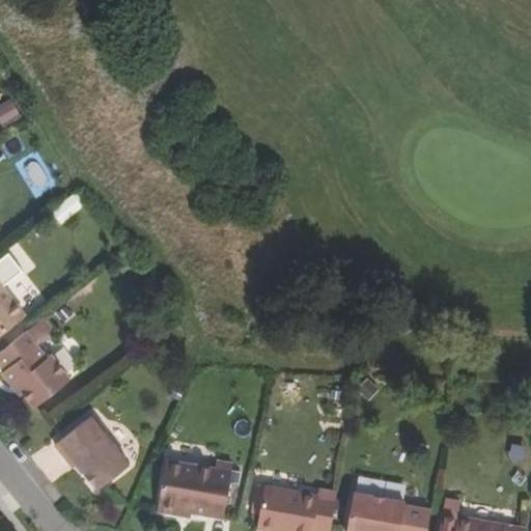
[(0,108),(0,119),(3,127),(24,117),(16,101),(0,108)]
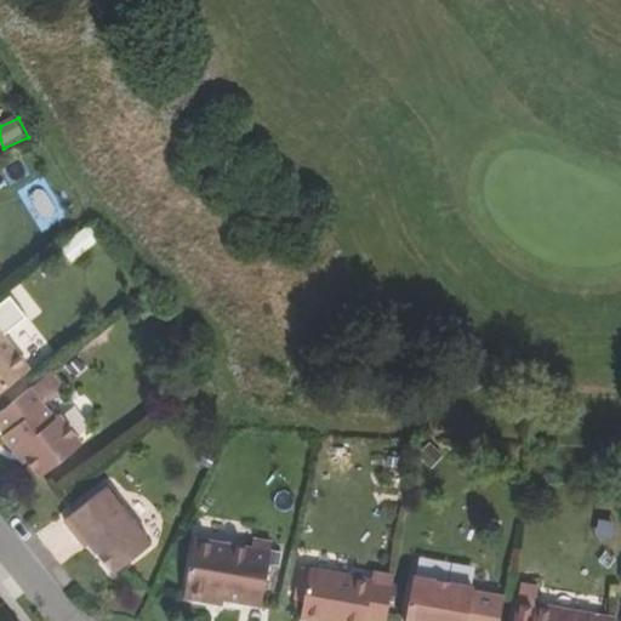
[(84,226),(55,249),(67,265),(97,243),(84,226)]
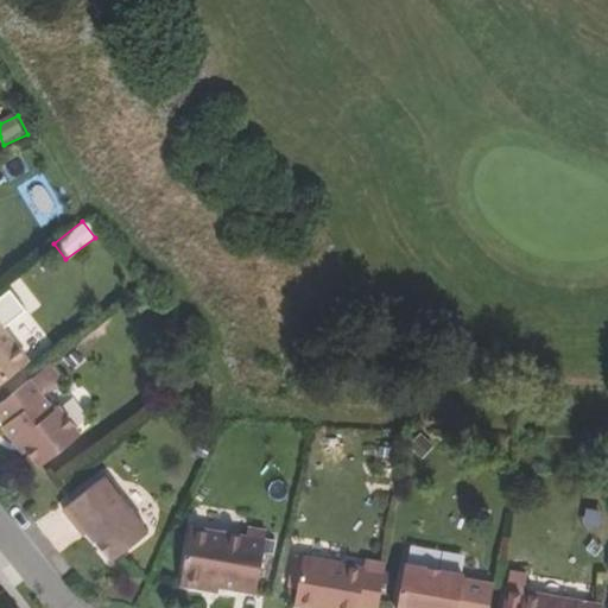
[(0,384),(29,362),(0,327),(0,384)]
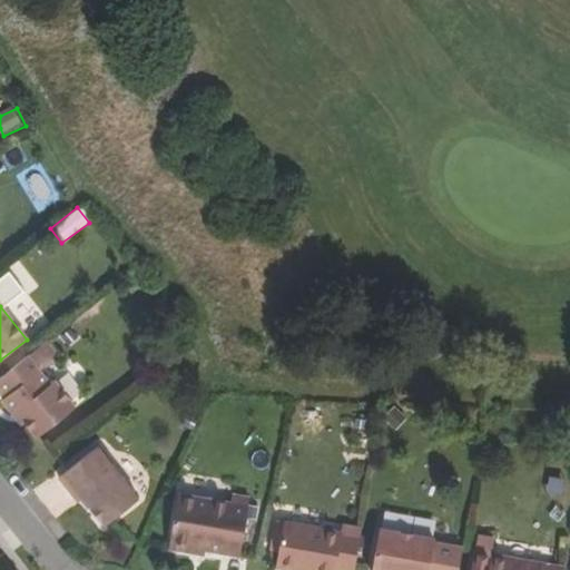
[(52,382),(49,385),(27,356),(0,377),(0,394),(3,399),(1,401),(12,415),(17,411),(36,436),(72,408),(52,382)]
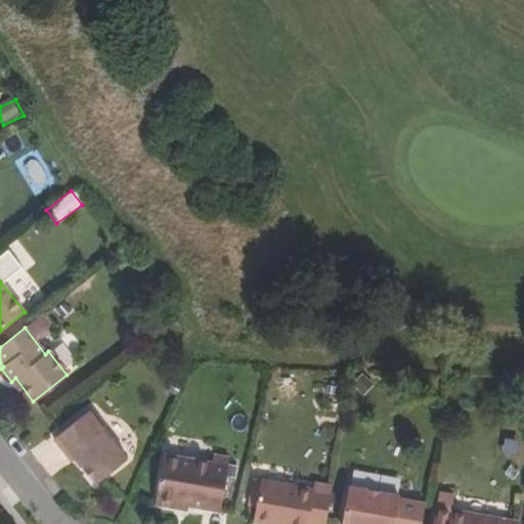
[(100,425),(89,409),(51,439),(62,453),(67,450),(74,460),(93,485),(126,461),(98,426),(100,425)]
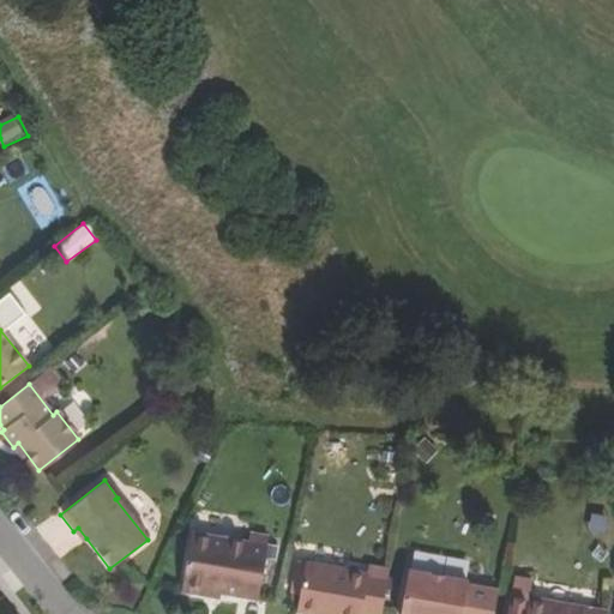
[(82,542),(86,539),(78,528),(73,531),(82,542)]
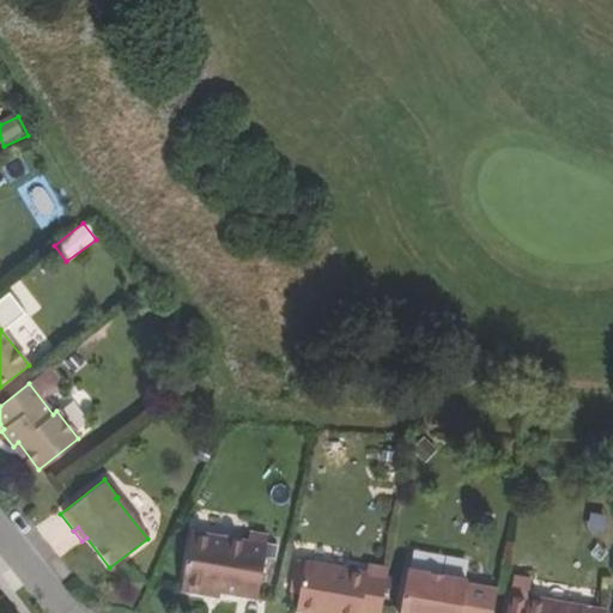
[(250,545),(194,534),(184,592),(206,596),(207,589),(217,592),(258,599),(268,535),(253,533),(250,545)]
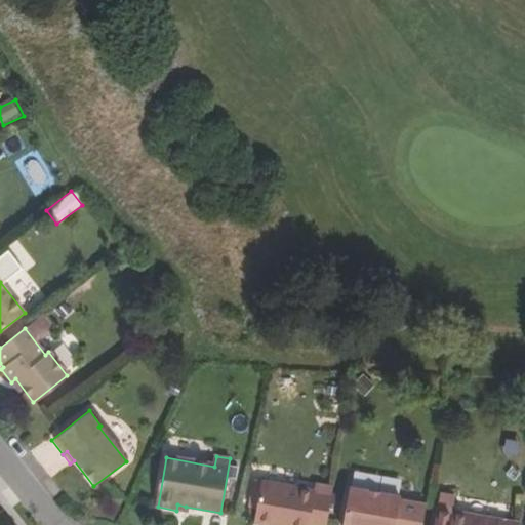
[(250,480),(245,508),(255,510),(260,482),(250,480)]
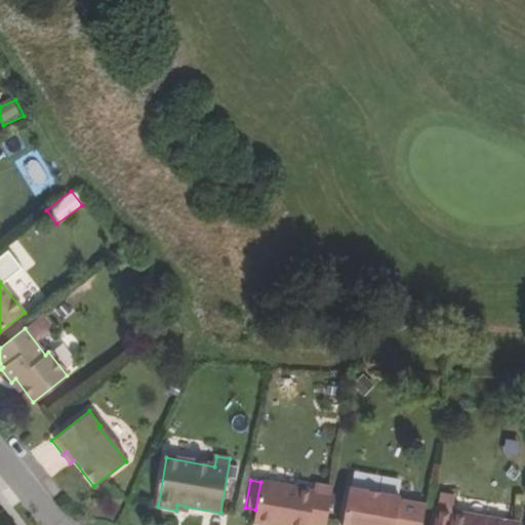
[(260,482),(255,510),(252,524),(326,524),(333,487),(316,484),(315,492),(260,482)]
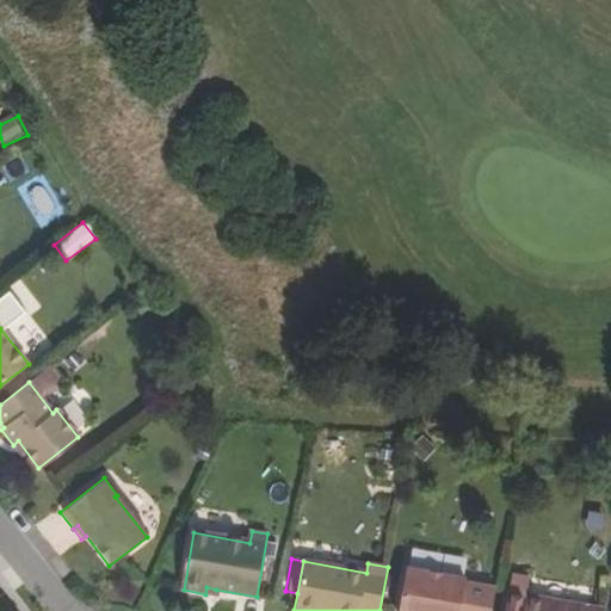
[(491,610),(495,588),(464,584),(466,579),(406,568),(397,610),(491,610)]
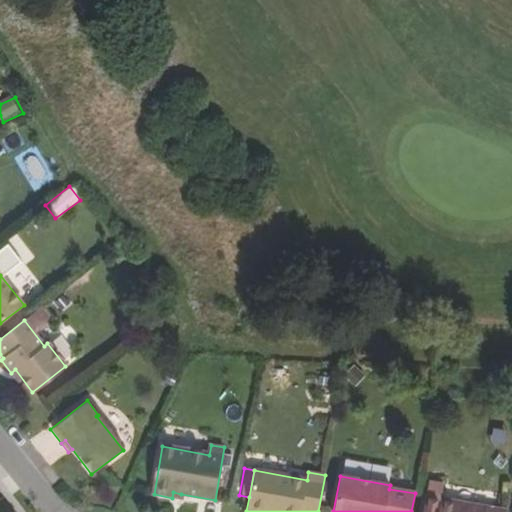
[(422,511),(505,511),(506,511),(502,510),(440,499),(442,484),(428,482),(422,511)]
